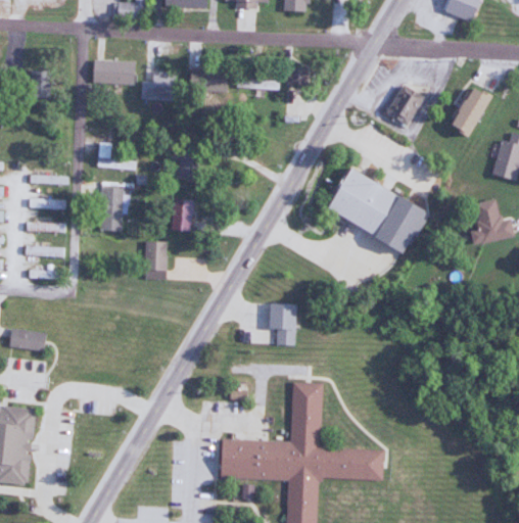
[(206,0),(164,0),(164,8),(206,8),(206,0)]
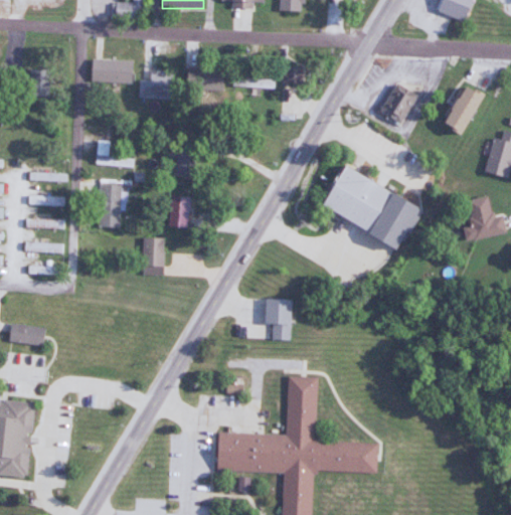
[(252,9),(252,2),(267,2),(266,0),(219,0),(220,1),(231,1),(231,9),(252,9)]
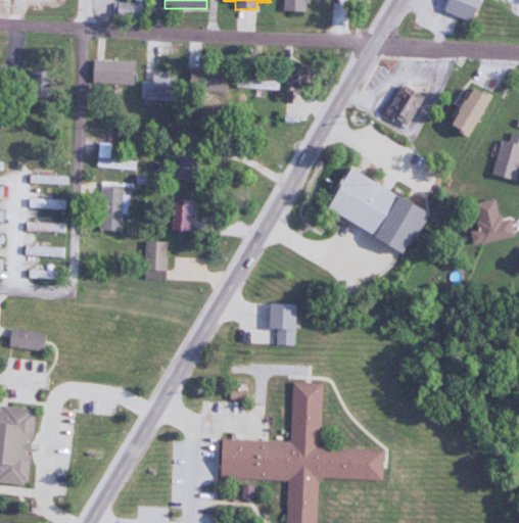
[(284,0),(285,11),(309,11),(308,0),(284,0)]
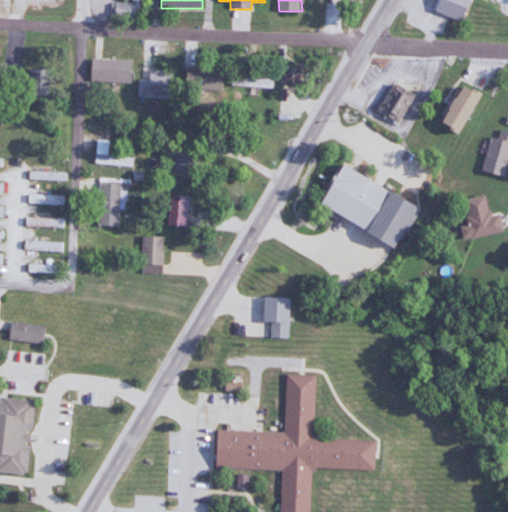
[(461,22),(468,0),(438,0),(434,13),(461,22)]
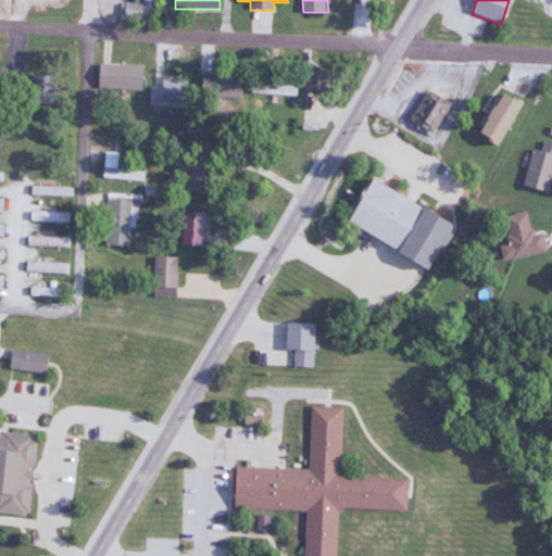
[(143,89),(143,66),(100,65),(99,89),(143,89)]
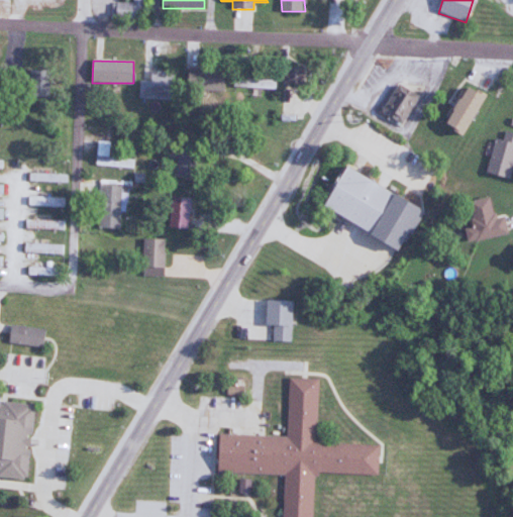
[(187,92),(220,95),(222,70),(189,67),(187,92)]
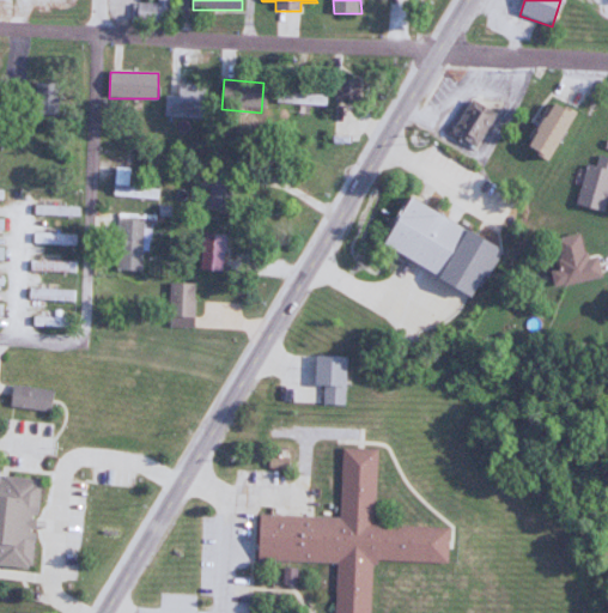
[(340,104),(359,104),(359,79),(340,79),(340,104)]
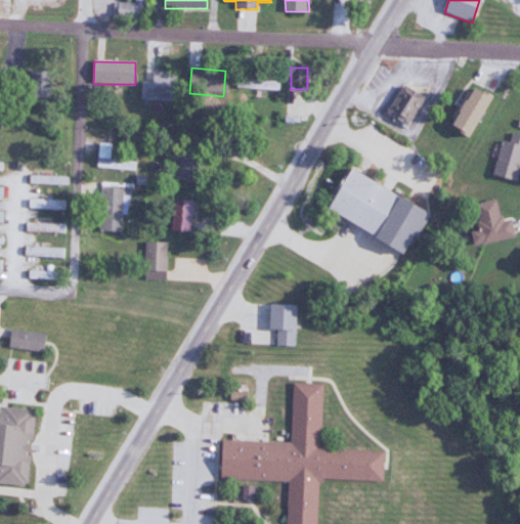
[(47,72),(32,72),(32,80),(18,80),(18,99),(47,99),(47,72)]
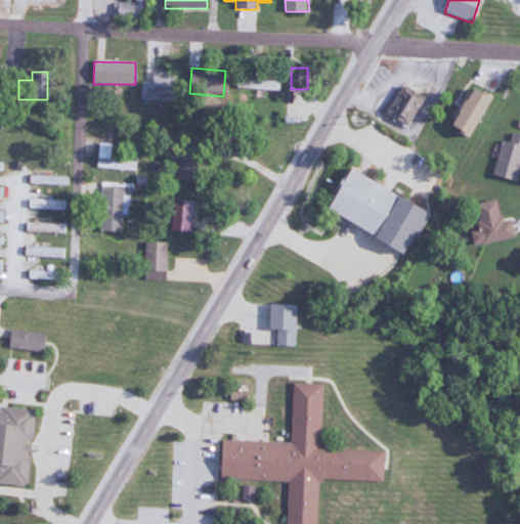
[(177,100),(177,73),(153,73),(153,83),(142,83),(142,100),(177,100)]
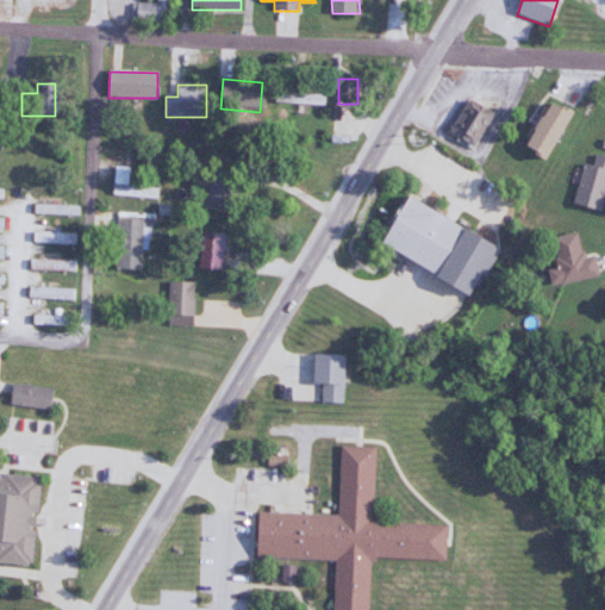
[(276,104),(328,106),(329,88),(278,86),(276,104)]
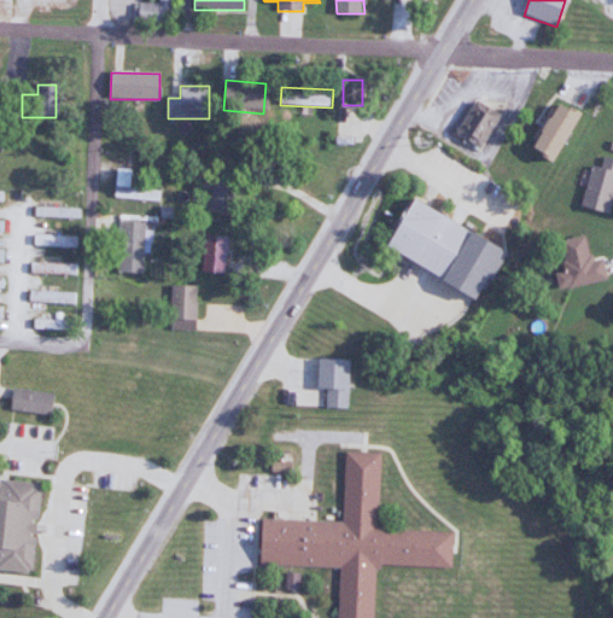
[(500,116),(474,101),(455,135),(482,150),(500,116)]
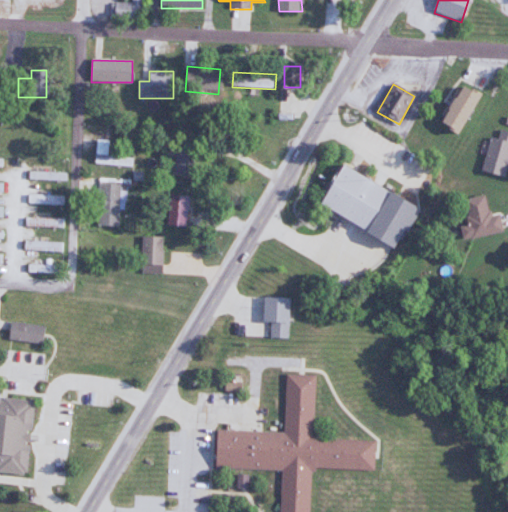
[(457,136),(479,95),(460,85),(438,125),(457,136)]
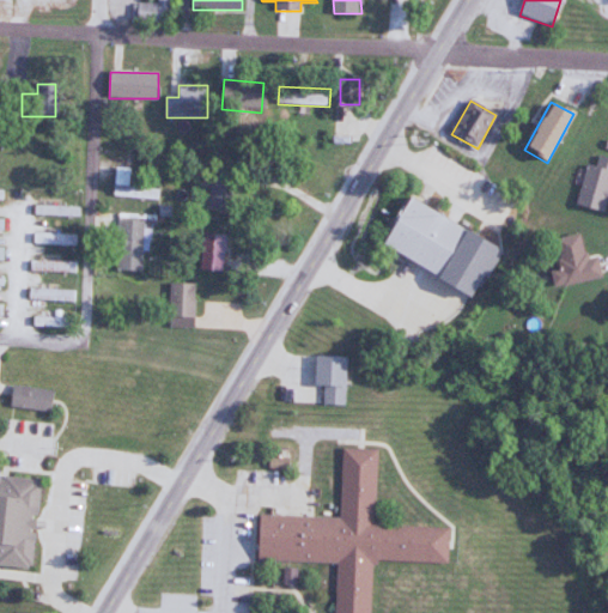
[(607,157),(599,156),(596,165),(588,163),(578,206),(606,213),(607,206),(607,157)]
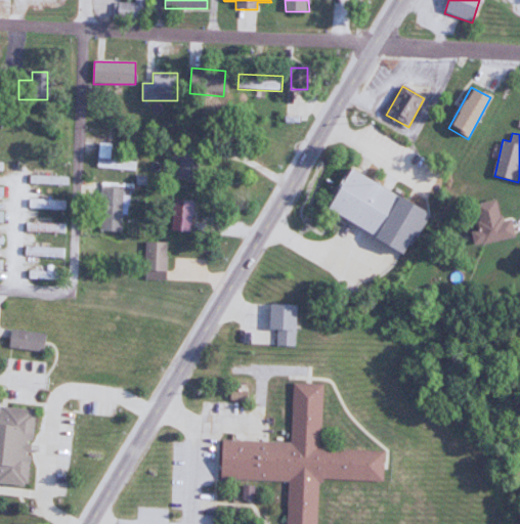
[(112,159),(114,144),(100,143),(98,168),(138,171),(139,161),(112,159)]
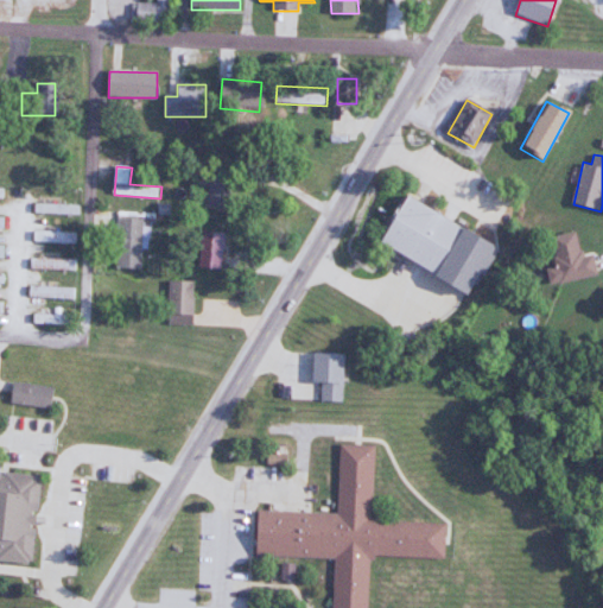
[(230,181),(208,179),(207,208),(229,208),(230,181)]
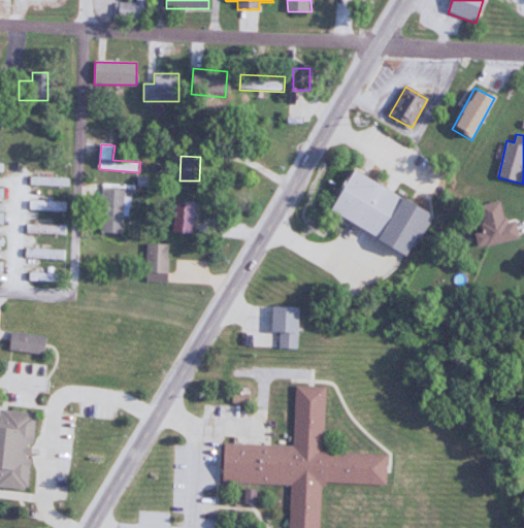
[(381,238),(401,195),(349,170),(328,215),(381,238)]
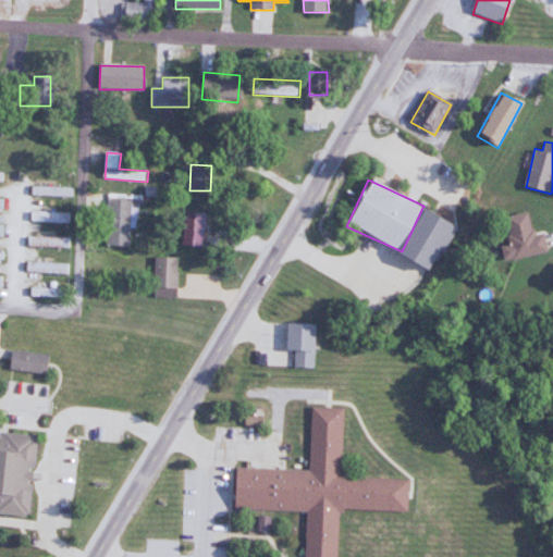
[(74,195),(74,186),(34,186),(34,195),(74,195)]
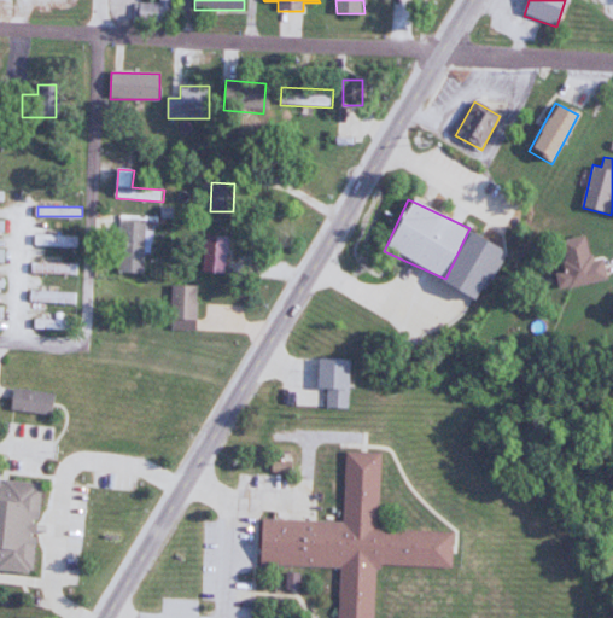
[(145,221),(121,221),(121,272),(145,272),(145,221)]
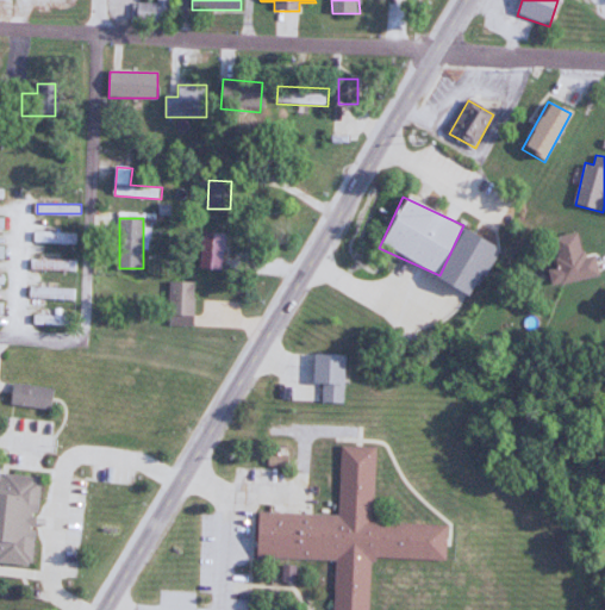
[(35,242),(79,242),(79,231),(35,231),(35,242)]
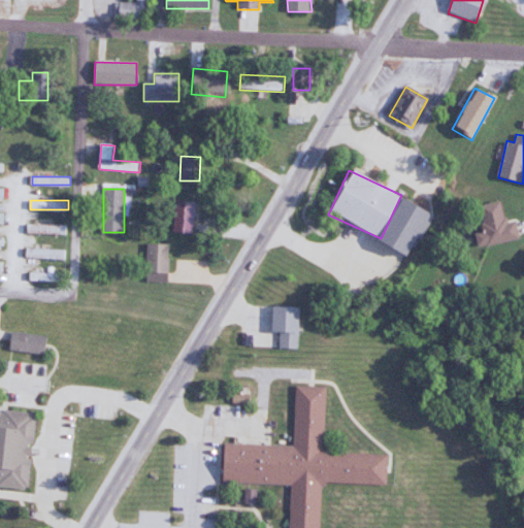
[(193,202),(173,202),(173,234),(193,234),(193,202)]
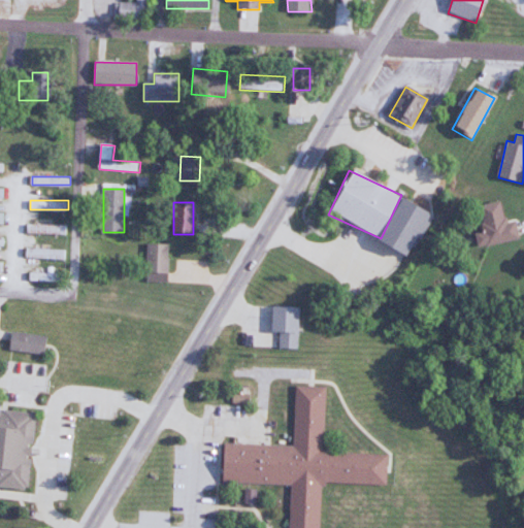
[(519,240),(516,222),(503,224),(500,202),(479,205),(484,231),(475,233),(477,248),(519,240)]
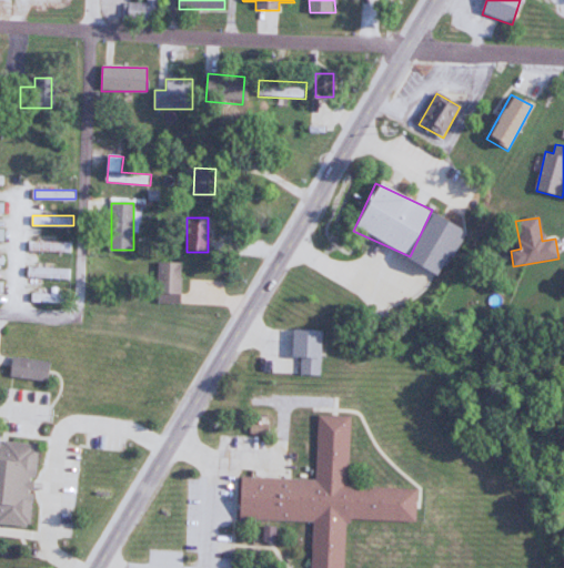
[(29,251),(72,251),(72,241),(29,241),(29,251)]
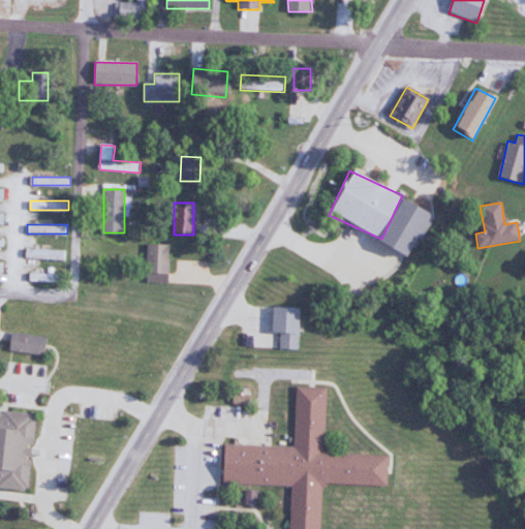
[(167,282),(168,244),(147,243),(147,281),(167,282)]
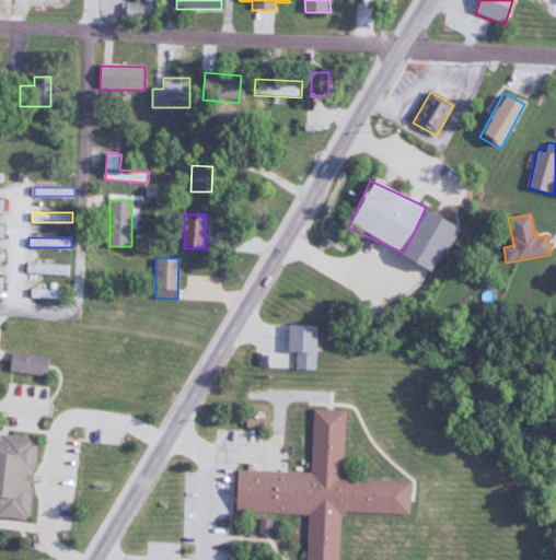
[(68,263),(27,263),(27,273),(68,273),(68,263)]
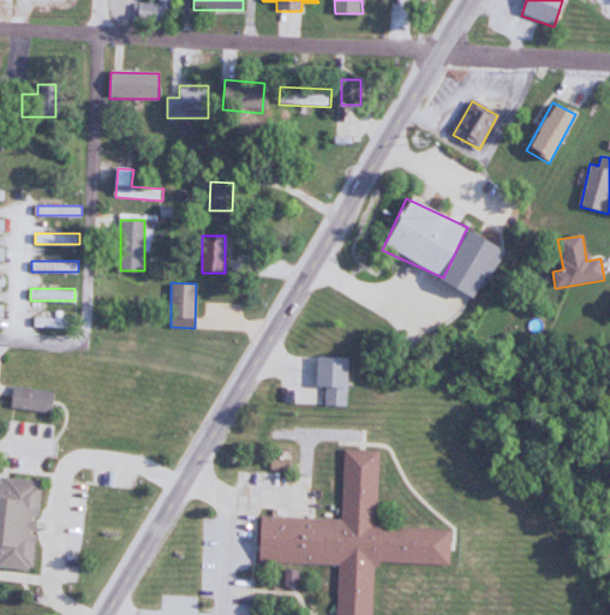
[(326,405),(347,405),(348,356),(316,356),(316,386),(326,386),(326,405)]
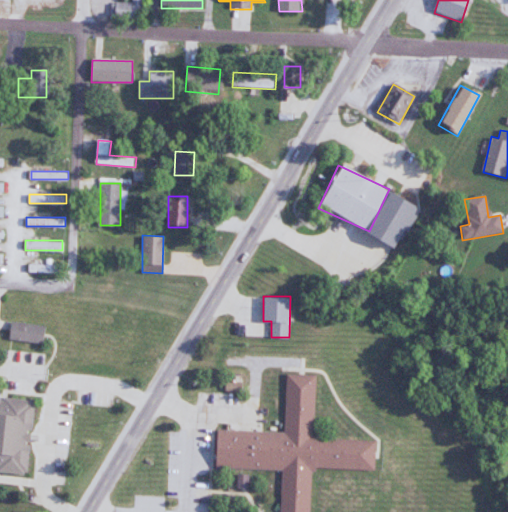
[(45,324),(11,320),(8,339),(42,343),(45,324)]
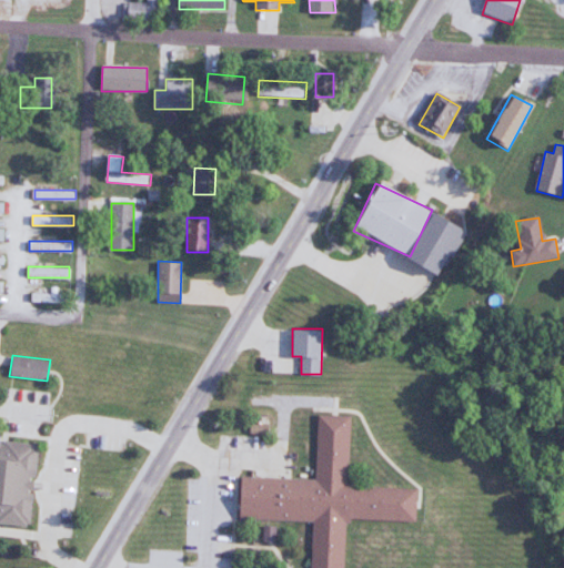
[(311,567),(344,567),(346,518),(414,521),(415,487),(348,485),(350,414),(318,413),(315,478),(240,476),(238,518),(313,520),(311,567)]
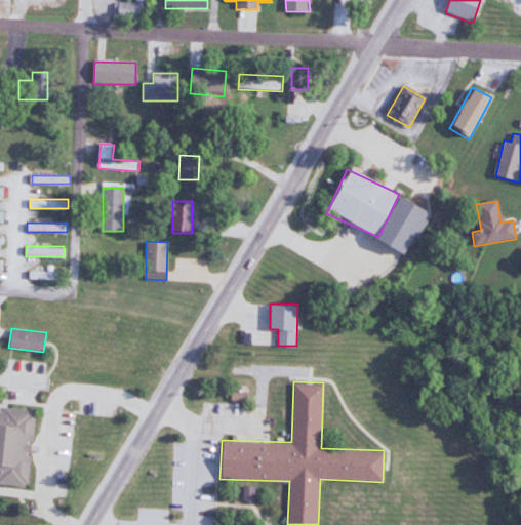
[(0,480),(33,488),(41,415),(30,408),(0,406),(0,480)]
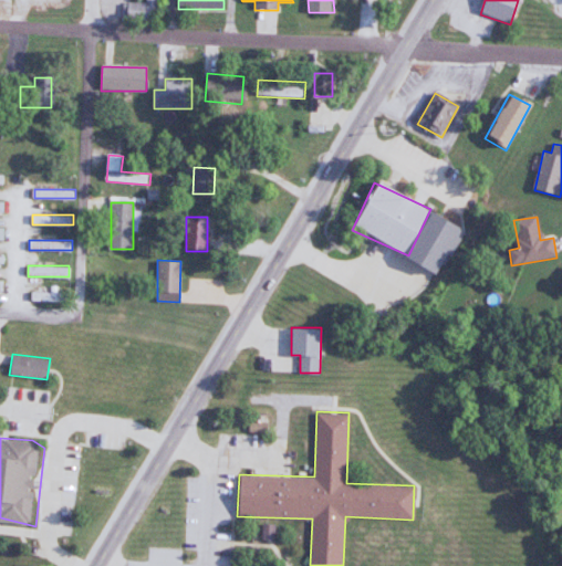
[(276,540),(274,525),(262,526),(264,541),(276,540)]
